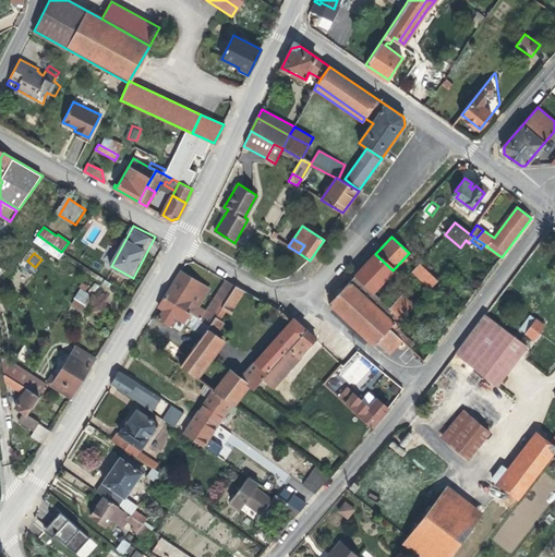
[(375,254),(354,276),(372,292),(393,270),(375,254)]
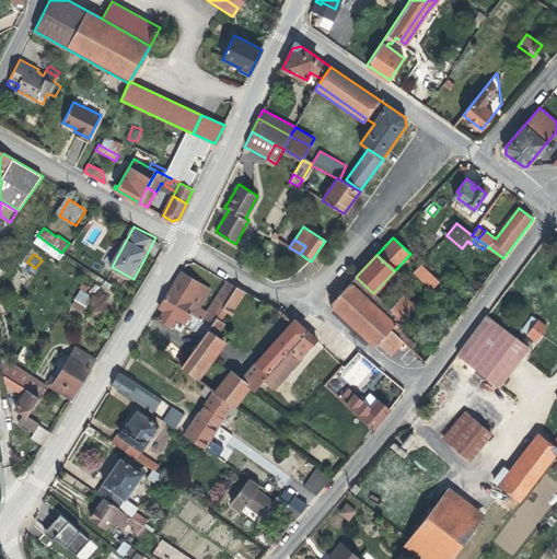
[(421,264),(415,271),(432,288),(440,280),(421,264)]
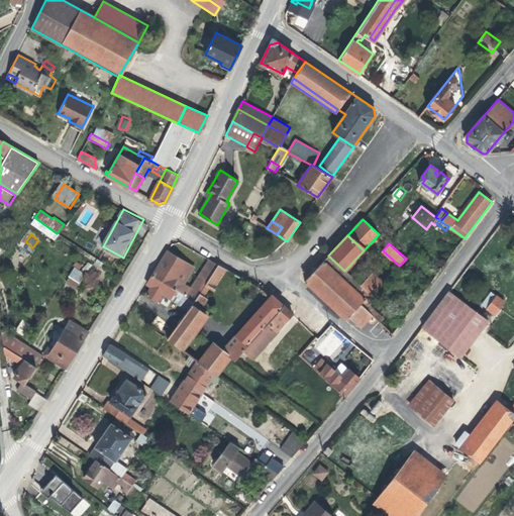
[(168,250),(163,259),(168,263),(170,261),(175,265),(179,258),(168,250)]
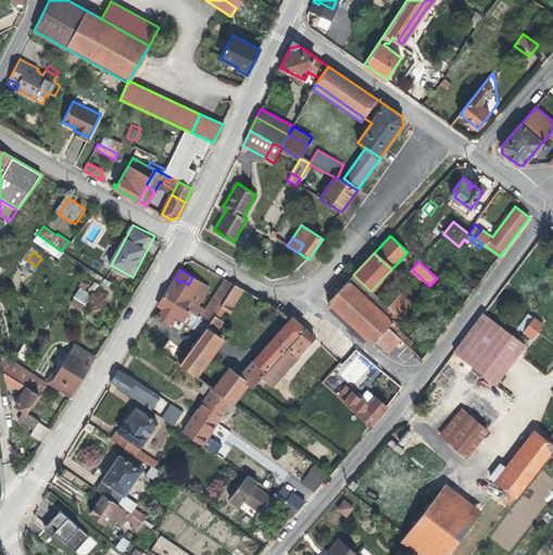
[(175,278),(164,297),(184,310),(187,311),(198,318),(200,319),(205,310),(197,304),(208,288),(192,277),(188,285),(183,280),(180,282),(175,278)]
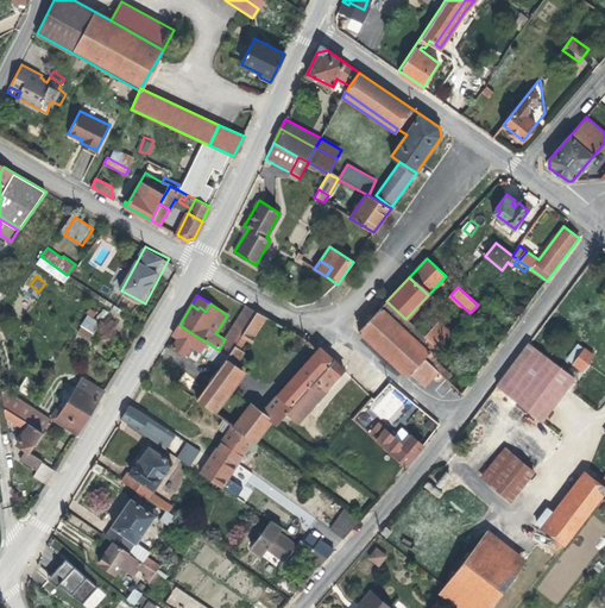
[(246,306),(234,324),(245,331),(257,312),(246,306)]
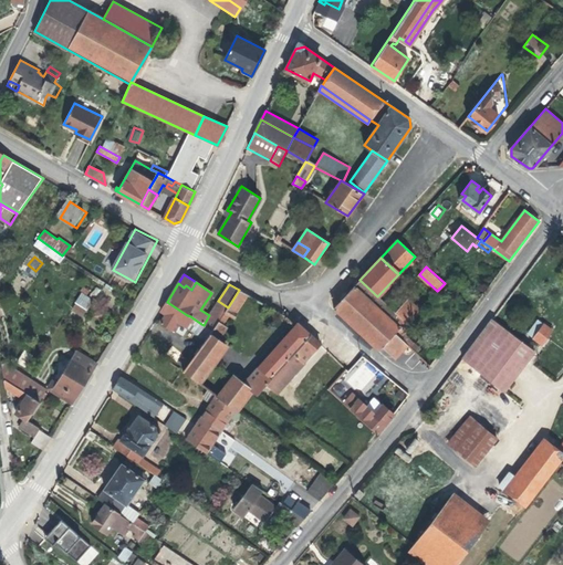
[(354,286),(333,309),(379,351),(383,346),(396,358),(407,346),(400,339),(394,334),(405,322),(404,322),(397,314),(391,321),(354,286)]
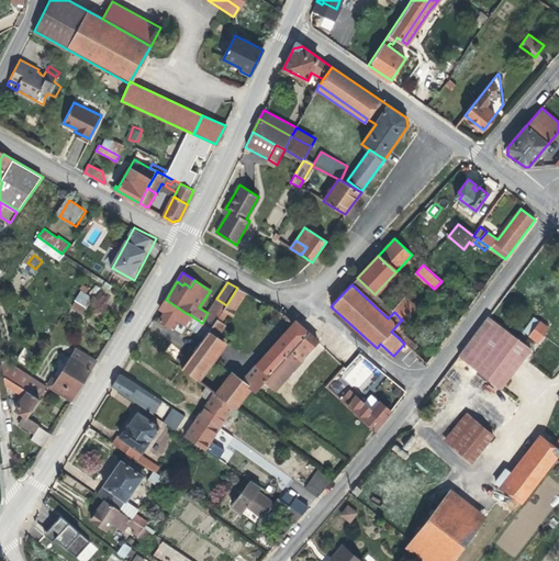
[(211,328),(181,369),(198,380),(224,343),(219,338),(226,326),(221,323),(228,313),(233,316),(243,301),(252,306),(256,299),(237,288),(226,305),(211,328)]
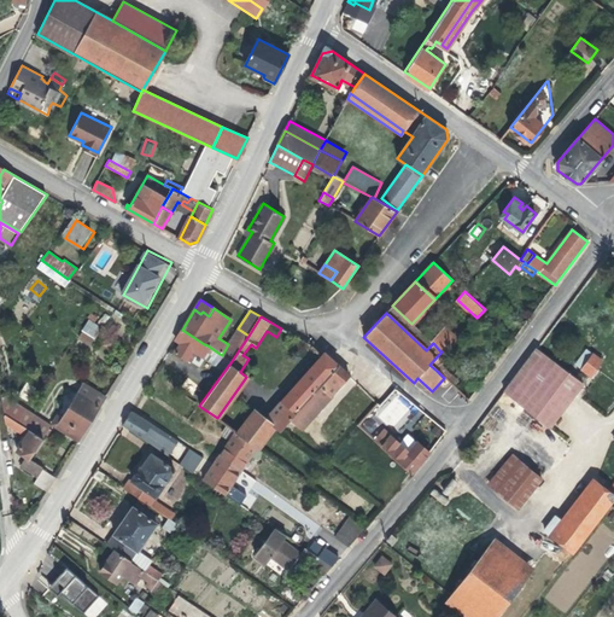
[(92,318),(80,337),(93,345),(105,326),(92,318)]
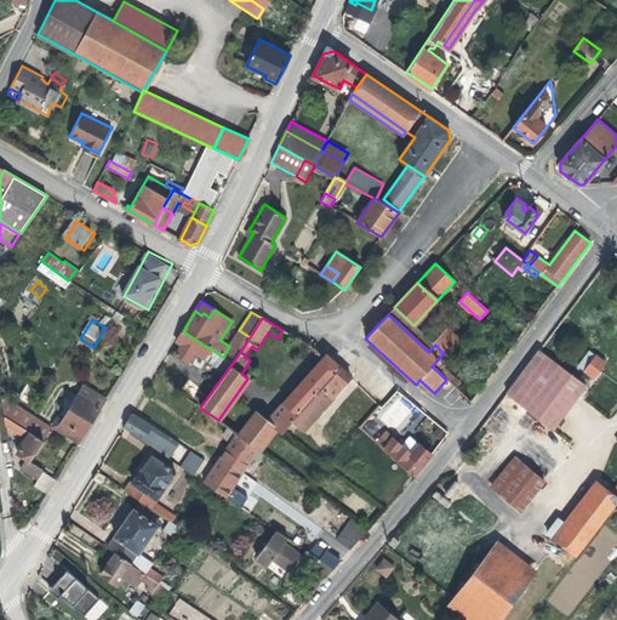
[(229,346),(223,357),(233,363),(250,337),(239,330),(229,346)]
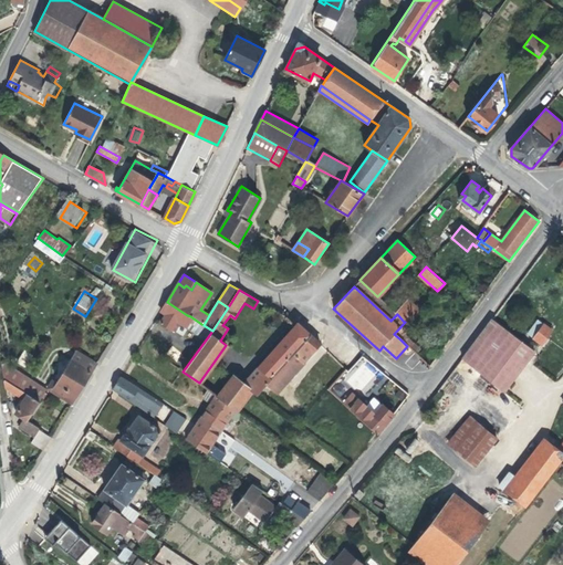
[(407,301),(395,313),(397,314),(404,322),(416,310),(407,301)]
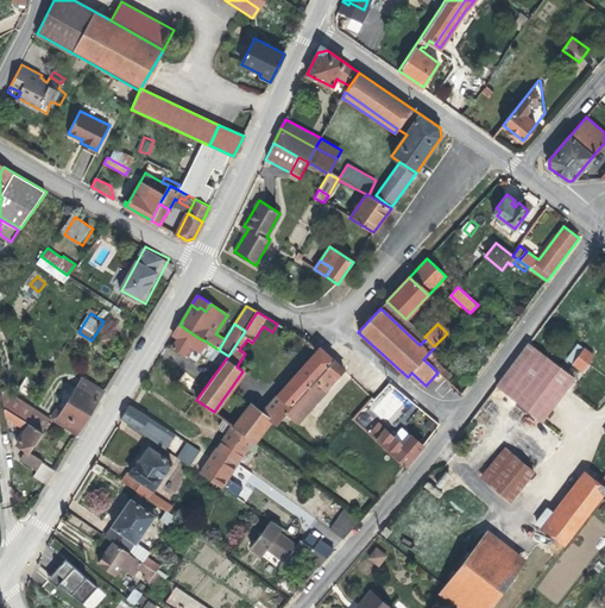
[(180,325),(174,336),(180,339),(174,348),(183,355),(190,345),(195,349),(201,339),(180,325)]
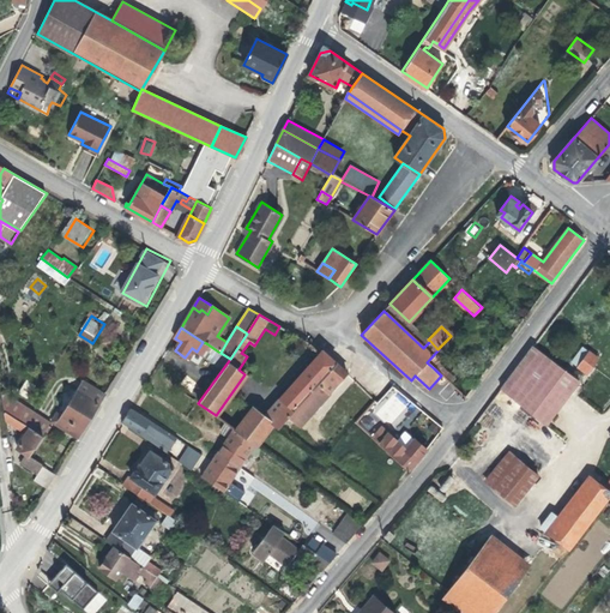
[(206,343),(199,354),(211,361),(218,352),(206,343)]
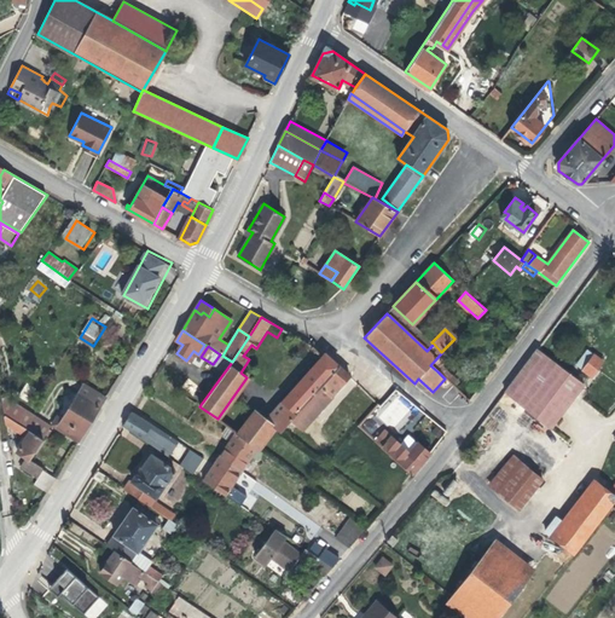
[(589,347),(575,364),(581,369),(595,353),(589,347)]
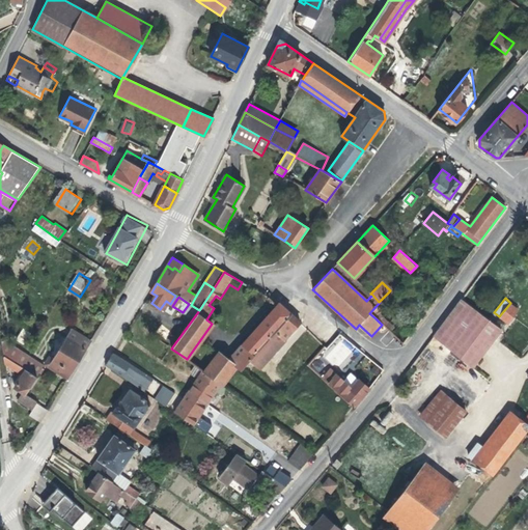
[(461,301),(454,310),(493,341),(501,331),(461,301)]
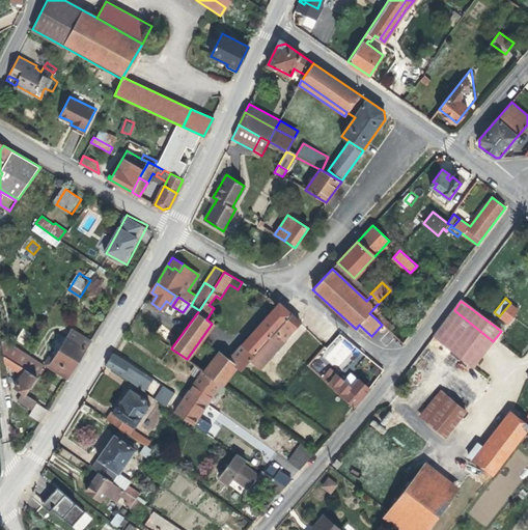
[(380,302),(369,313),(376,318),(380,314),(386,307),(381,302),(380,302)]
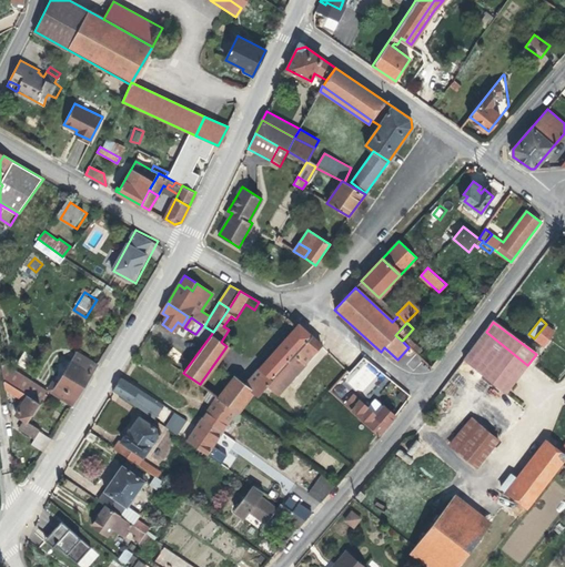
[(546,324),(534,338),(542,345),(554,330),(546,324)]
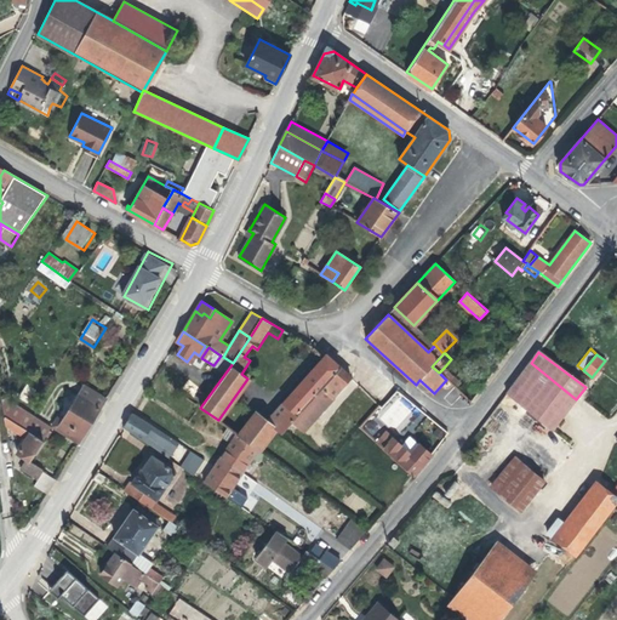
[(256,414),(239,436),(261,453),(276,430),(283,434),(283,433),(292,424),(309,404),(341,369),(326,356),(324,358),(266,421),(256,414)]
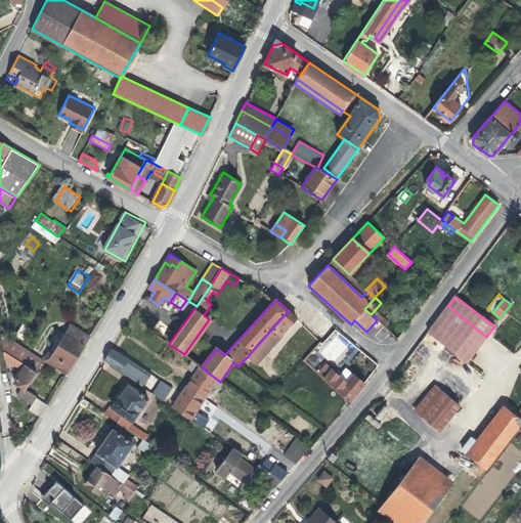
[(448,306),(427,334),(466,363),(486,337),(448,306)]
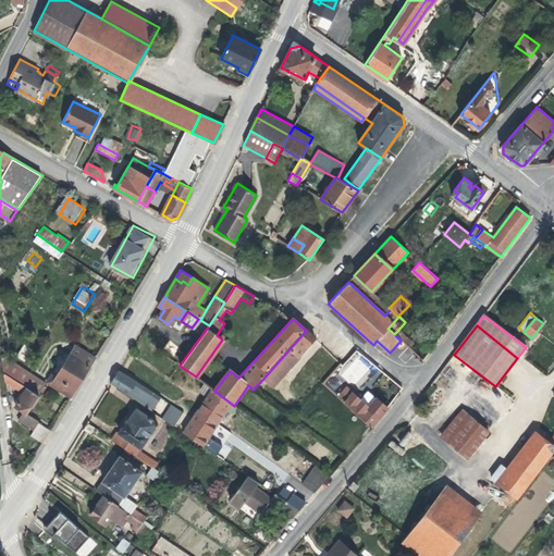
[(398,330),(394,334),(401,341),(411,350),(416,346),(398,330)]
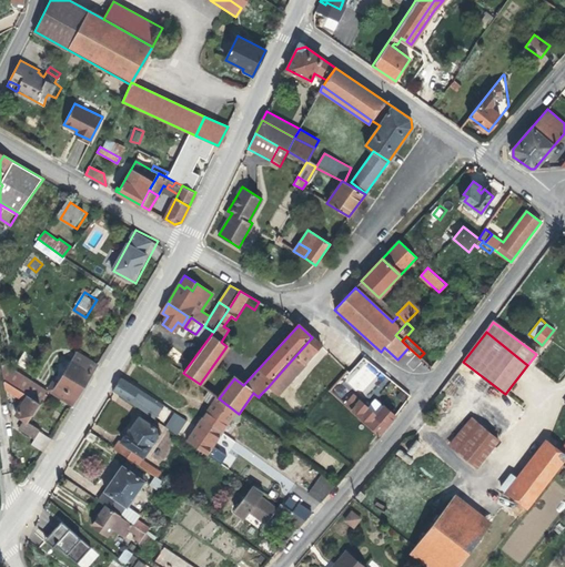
[(312,337),(283,370),(292,377),(305,364),(322,345),(312,337)]
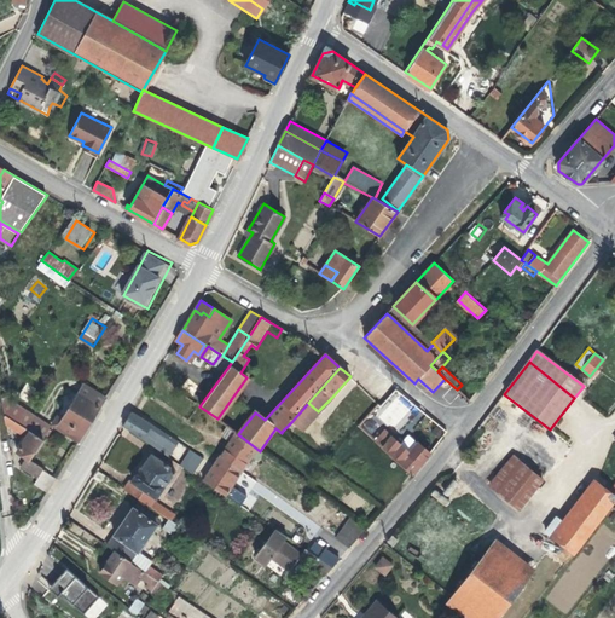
[(247,377),(218,419),(221,422),(250,380),(247,377)]
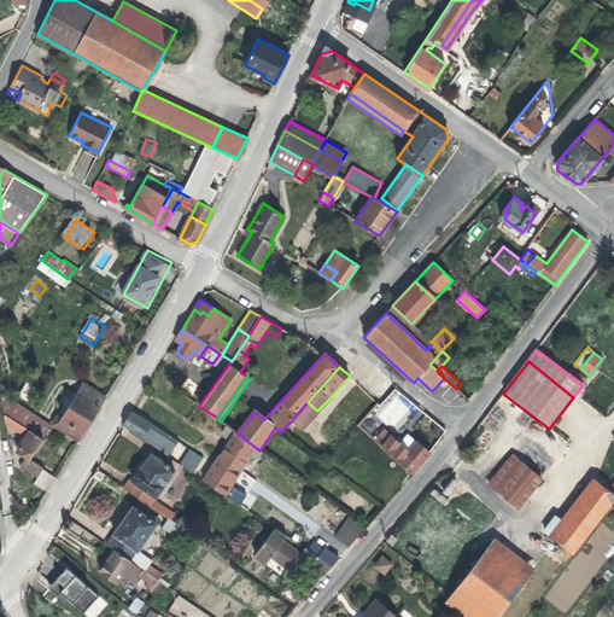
[(378,412),(398,430),(420,406),(399,388),(378,412)]
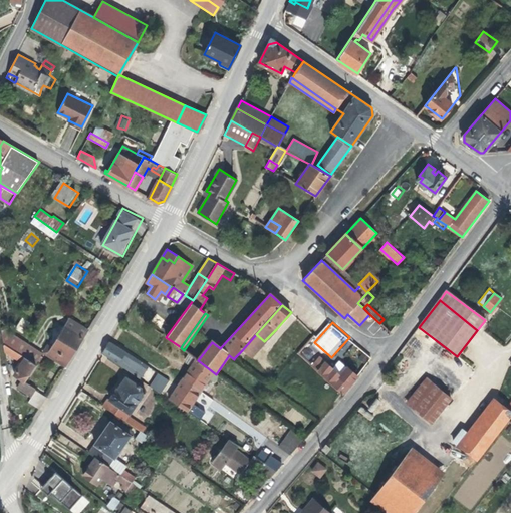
[(65,328),(48,356),(65,367),(82,339),(65,328)]
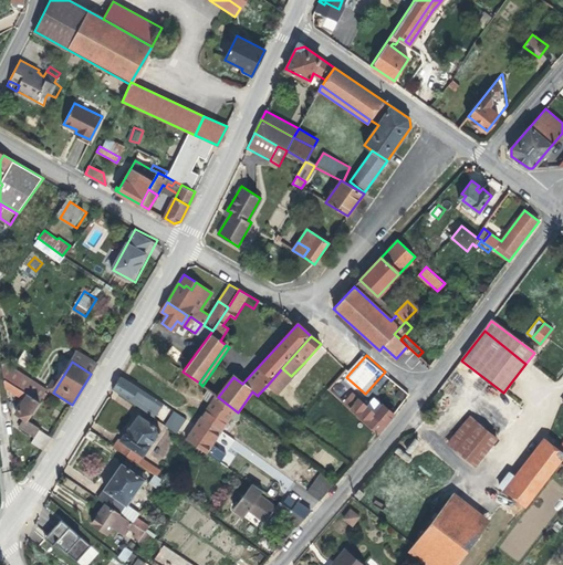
[(282,368),(267,386),(279,396),(305,364),(304,363),(291,376),(282,368)]
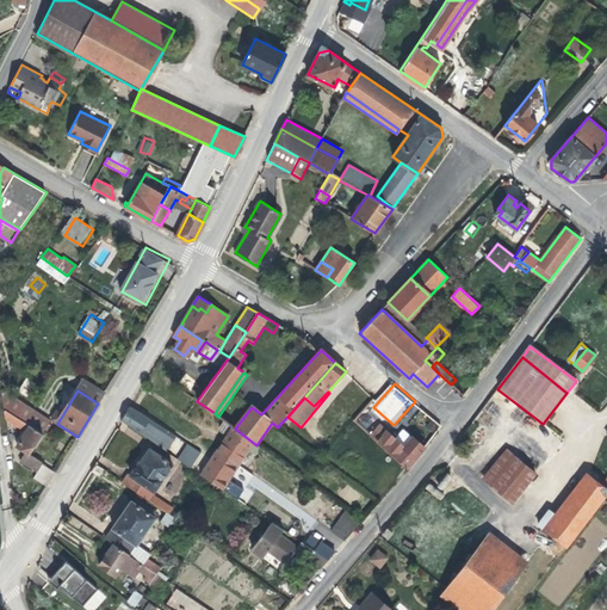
[(131,406),(122,421),(141,433),(142,432),(165,447),(172,437),(158,427),(160,425),(131,406)]
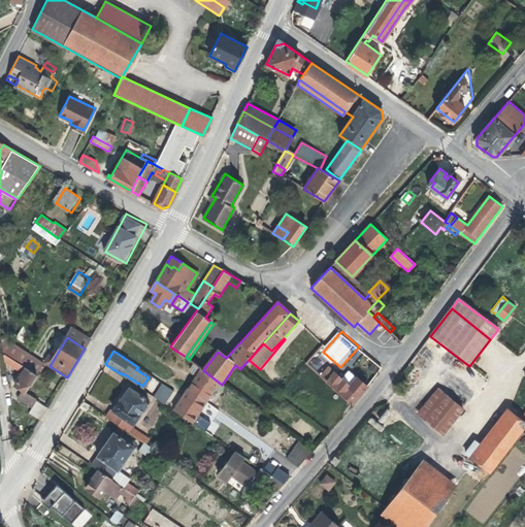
[(37,375),(4,354),(8,365),(23,374),(15,387),(24,392),(26,393),(37,375)]
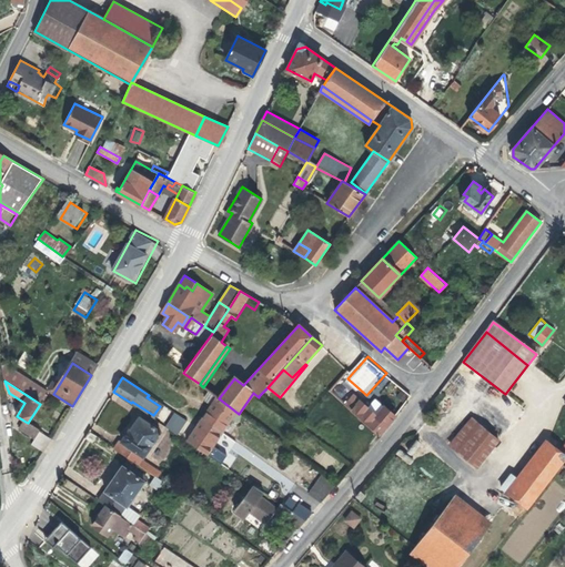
[(353,393),(343,404),(377,436),(395,416),(376,398),(369,407),(353,393)]
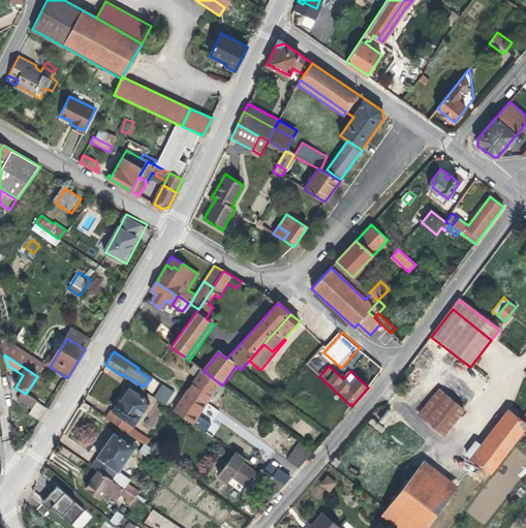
[(203,370),(188,391),(208,403),(216,391),(220,393),(224,386),(222,385),(204,371),(203,370)]
